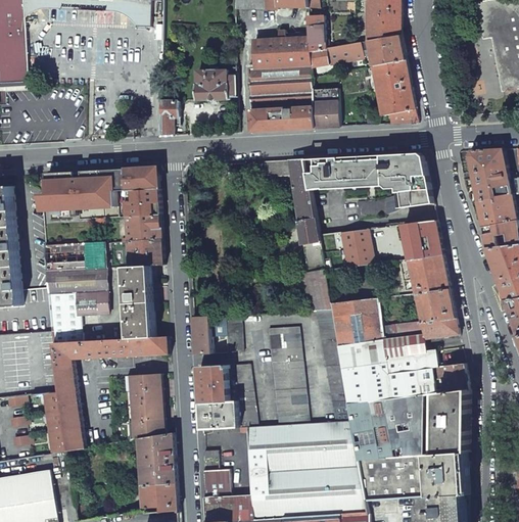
[(0,82),(27,81),(25,45),(22,20),(22,17),(22,13),(32,4),(36,0),(83,0),(83,1),(83,4),(93,5),(93,0),(110,0),(119,0),(134,17),(149,18),(149,0),(0,0),(0,82)]
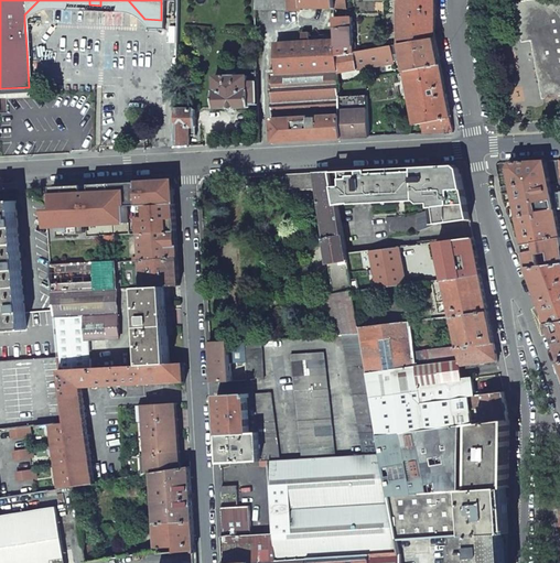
[(39,0),(24,14),(24,19),(27,17),(34,11),(39,10),(42,9),(49,9),(115,11),(120,11),(126,13),(130,14),(135,18),(139,21),(142,24),(143,26),(144,19),(128,0),(119,0),(100,0),(100,6),(89,4),(89,0),(39,0)]
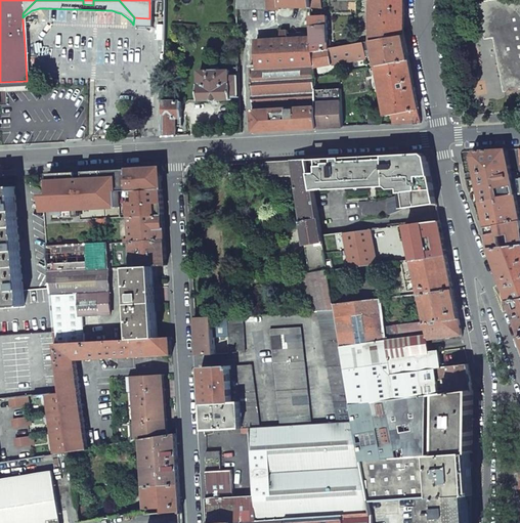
[(231,0),(232,8),(263,8),(264,6),(263,6),(263,0),(231,0)]
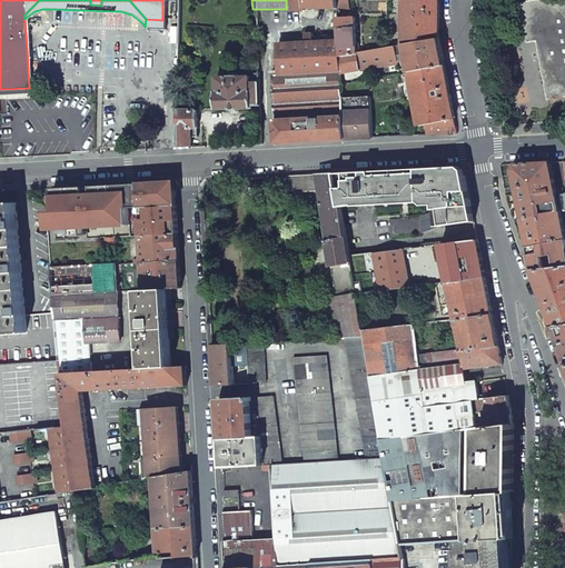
[(399,31),(400,45),(436,39),(435,25),(435,17),(435,0),(399,0),(399,2),(399,31)]
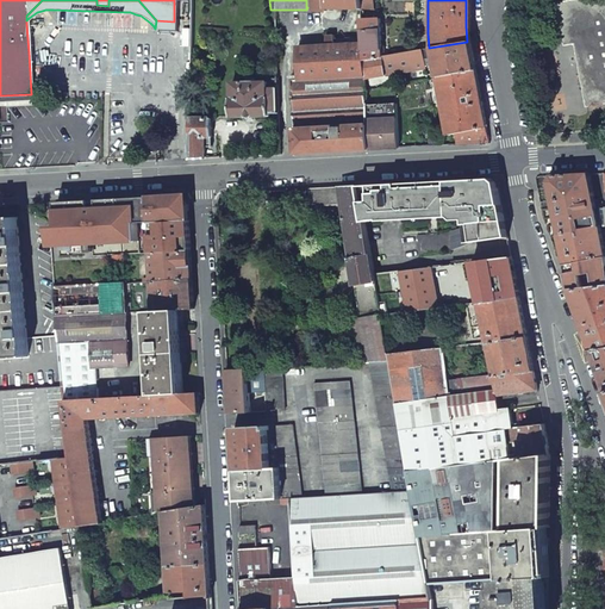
[(563,0),(553,2),(559,45),(571,43),(581,106),(604,101),(604,0),(563,0)]
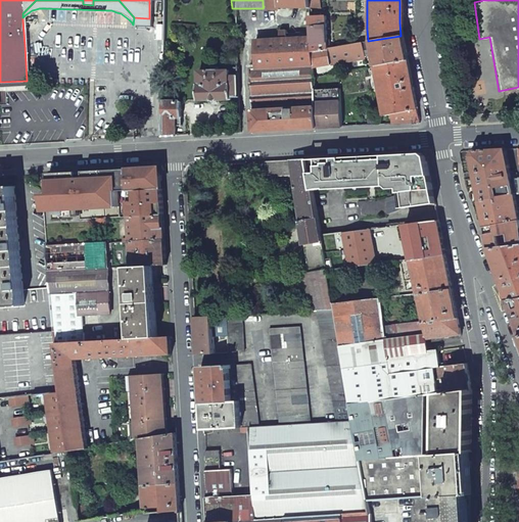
[(323,15),(307,16),(308,36),(309,51),(324,48),(323,15)]
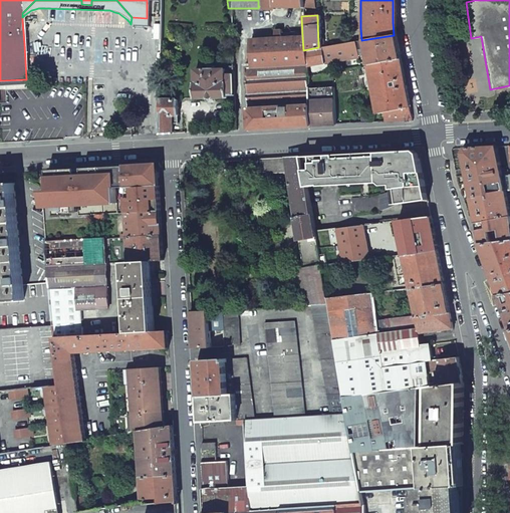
[(247,39),(248,67),(304,64),(303,50),(302,35),(278,37),(278,30),(277,29),(272,29),(271,30),(272,37),(247,39)]
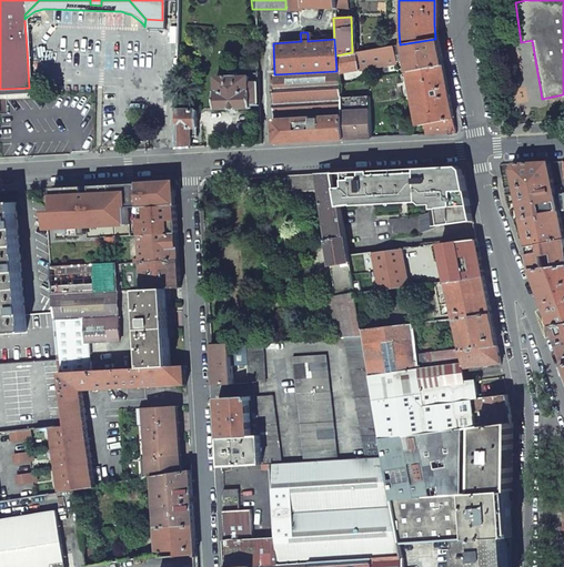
[(435,39),(400,44),(401,53),(404,71),(440,64),(439,57),(435,39)]
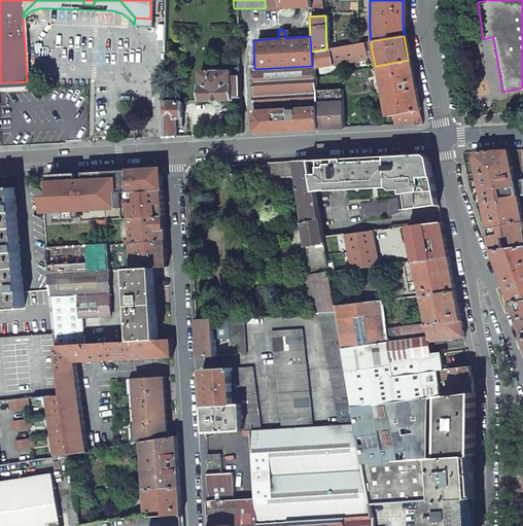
[(326,48),(311,51),(312,66),(312,67),(328,65),(364,59),(362,51),(372,49),(371,41),(326,48)]
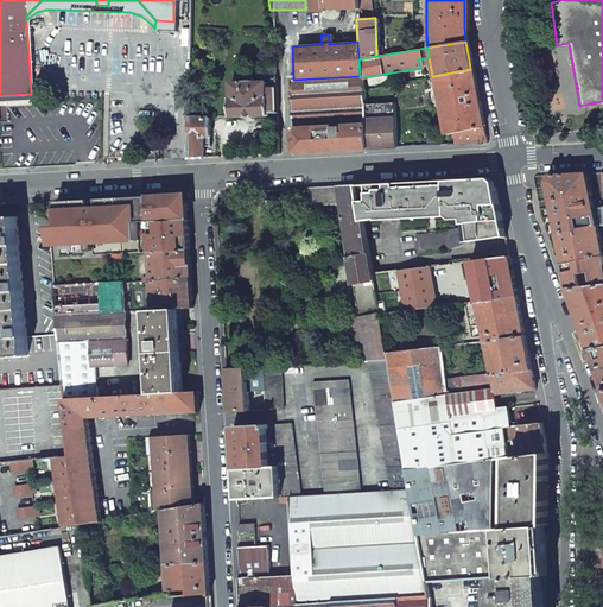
[(432,76),(443,133),(451,132),(481,126),(476,97),(470,69),(432,76)]
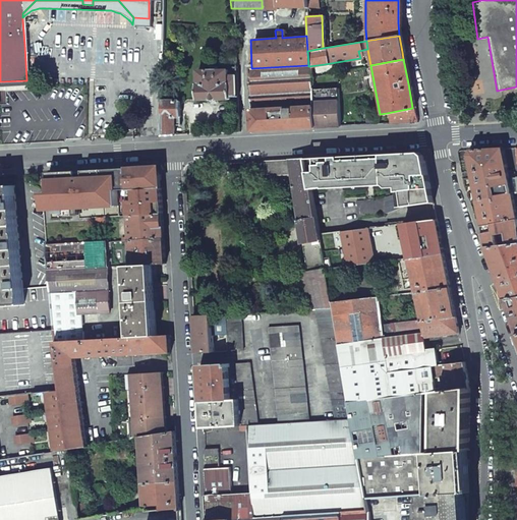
[(251,68),(247,68),(248,108),(310,105),(309,90),(308,67),(308,66),(308,65),(251,68)]
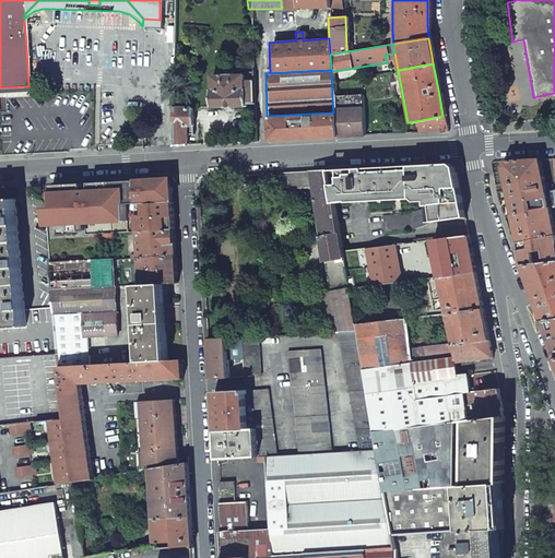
[(207,90),(208,107),(244,106),(244,103),(251,103),(250,76),(243,78),(243,74),(208,75),(209,88),(207,90)]
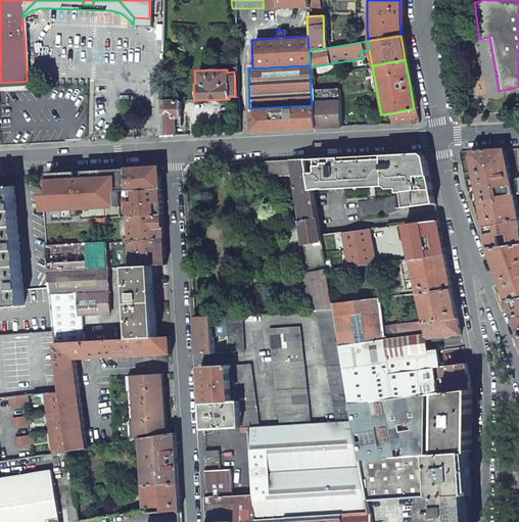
[(312,105),(313,128),(319,128),(338,127),(336,88),(311,90),(312,105)]
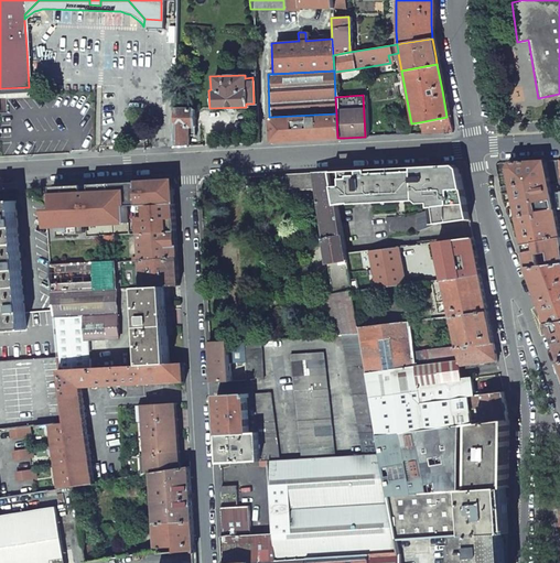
[(172,109),(171,147),(186,145),(186,136),(191,136),(192,110),(172,109)]
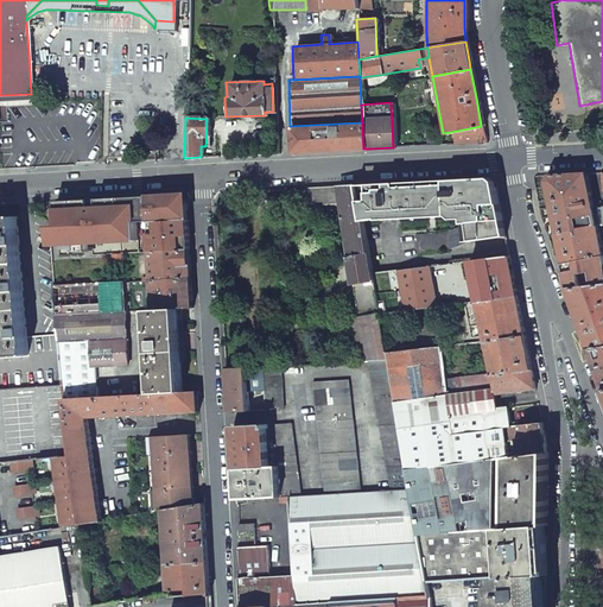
[(362,122),(290,126),(291,152),(343,150),(363,149),(362,122)]
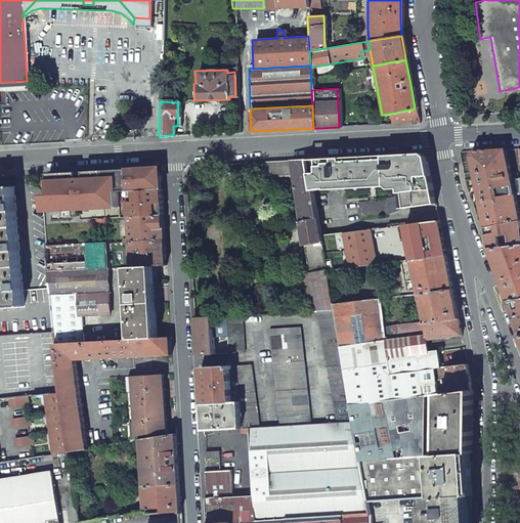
[(415,109),(389,114),(389,124),(418,123),(415,109)]
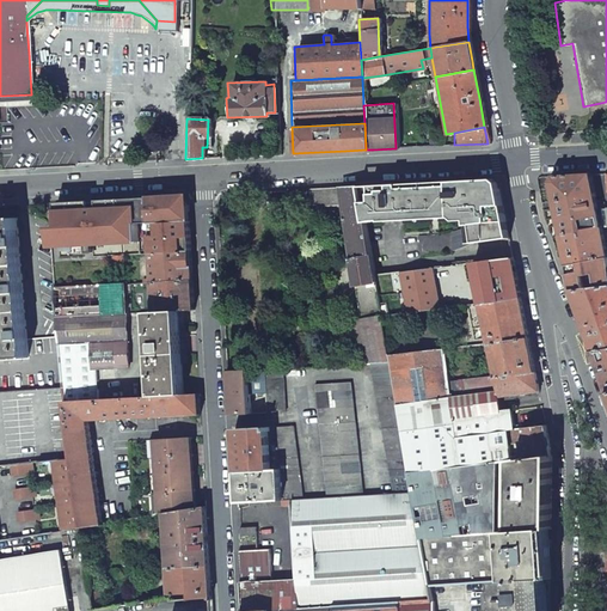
[(587,173),(550,176),(546,183),(550,199),(550,203),(551,207),(557,234),(599,226),(595,209),(592,196),(594,195),(593,191),(592,193),(587,173)]
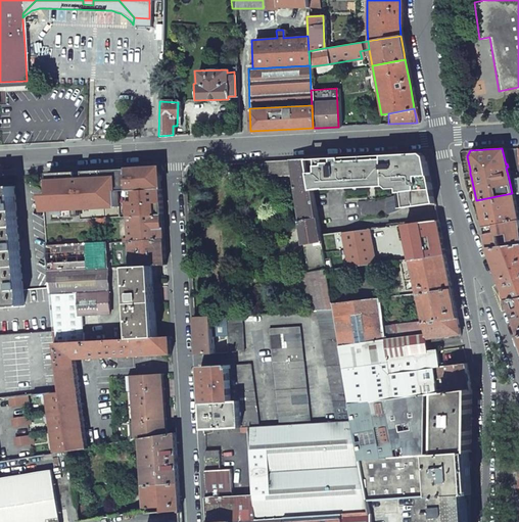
[(322,188),(382,185),(382,184),(394,184),(396,193),(398,207),(402,207),(431,202),(424,160),(414,153),(374,155),(365,155),(303,159),(309,189),(322,188)]
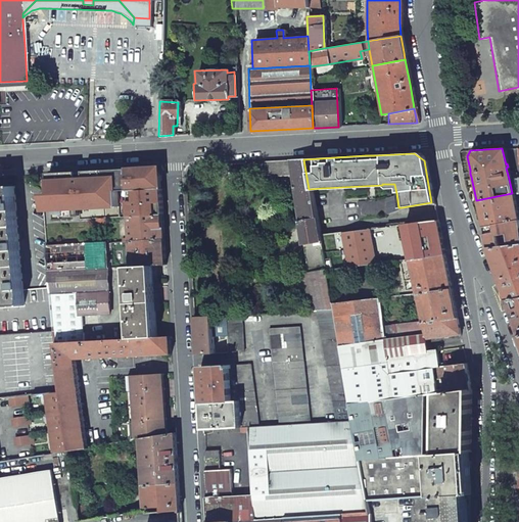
[(262,161),(263,175),(270,175),(270,176),(290,176),(288,159),(262,161)]
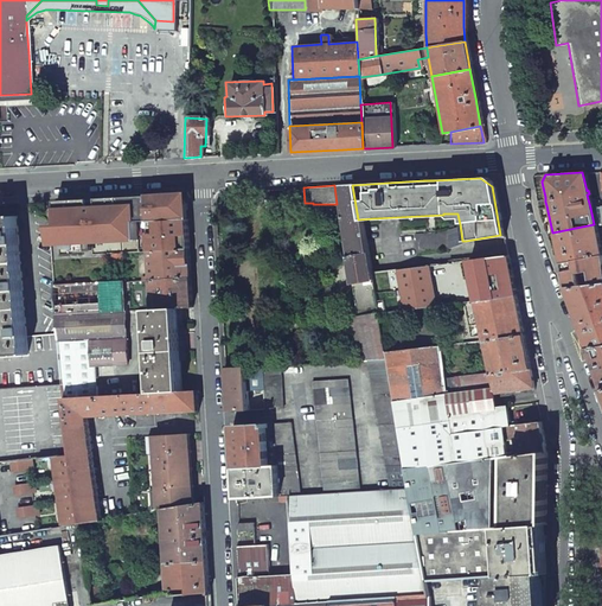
[(352,185),(334,185),(337,204),(350,284),(369,281),(367,273),(358,219),(352,185)]
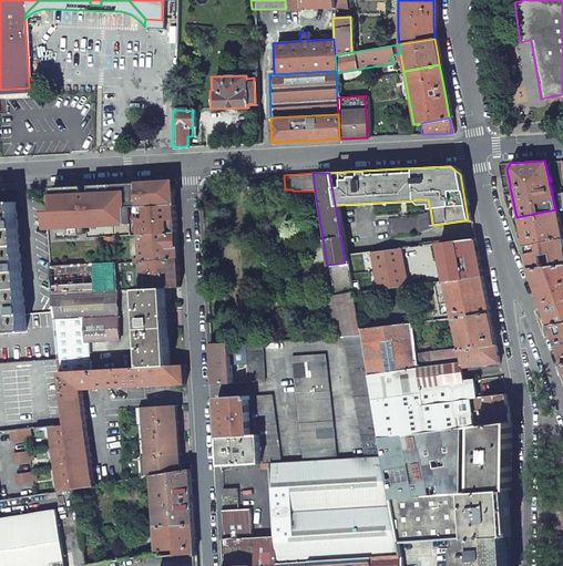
[(172,205),(171,188),(163,181),(128,183),(77,185),(41,187),(48,265),(92,263),(96,263),(95,236),(126,235),(125,214),(125,208),(135,207),(172,205)]
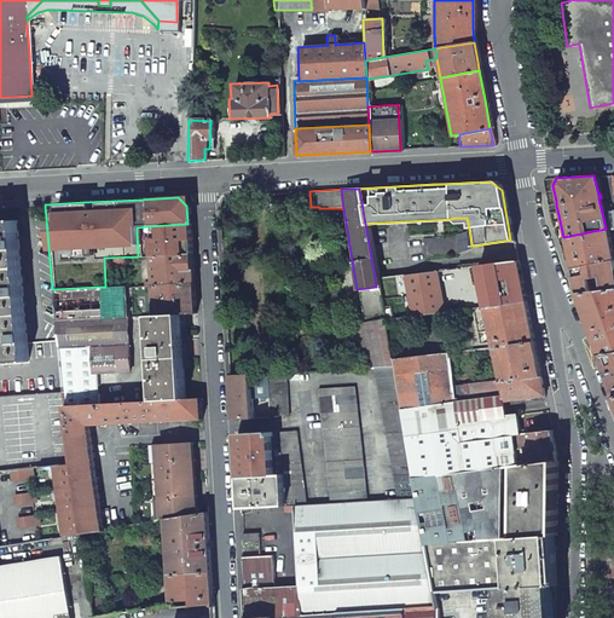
[(0,363),(24,362),(23,342),(13,219),(0,220),(0,363)]
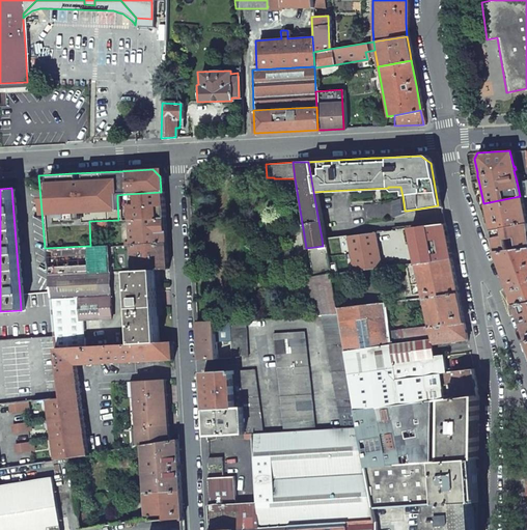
[(127,194),(128,220),(163,219),(162,205),(161,192),(127,194)]
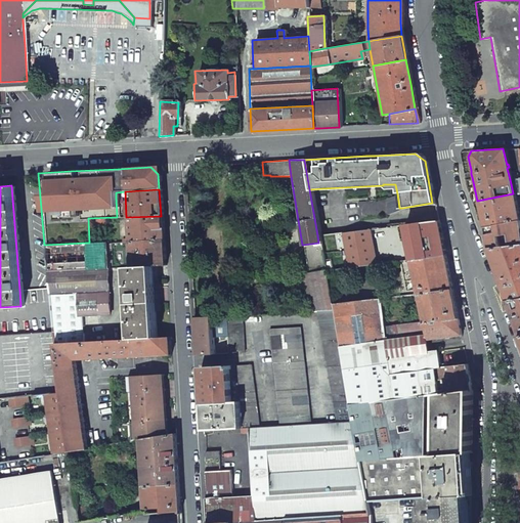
[(355,218),(380,217),(402,208),(399,208),(397,193),(378,200),(354,202),(355,218)]
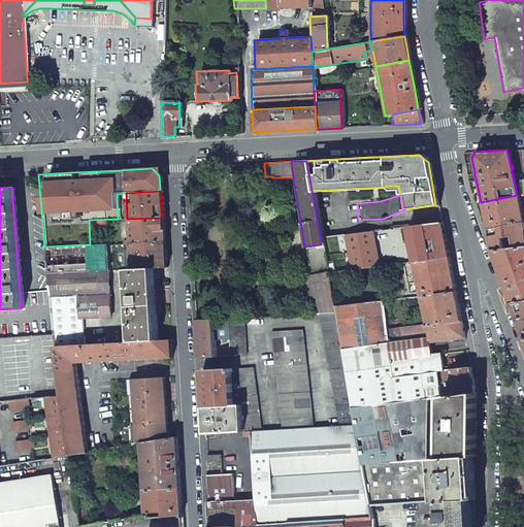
[(517,195),(481,202),(484,218),(484,221),(485,228),(503,225),(522,221),(517,195)]
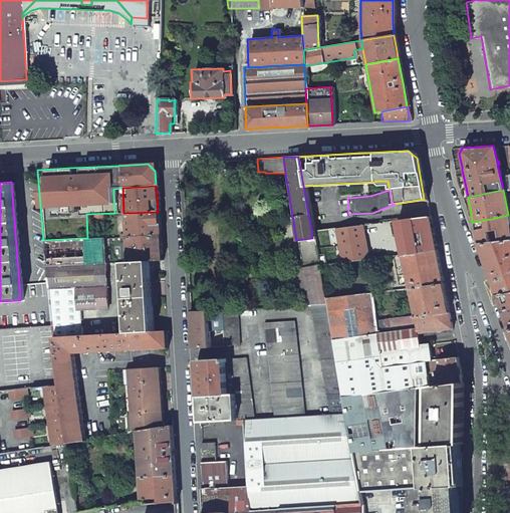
[(124,234),(124,236),(159,235),(158,223),(158,212),(123,213),(124,231),(121,231),(121,234),(124,234)]
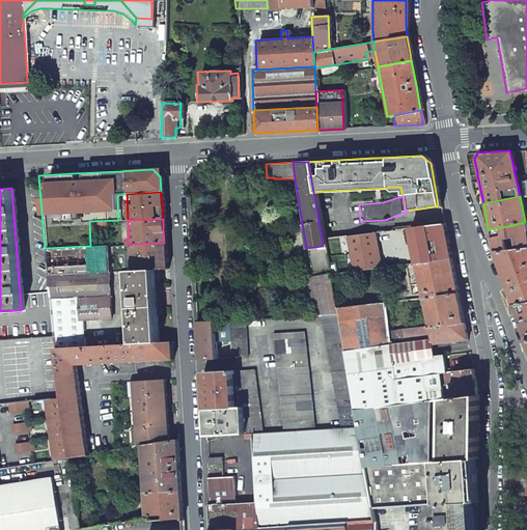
[(526,221),(525,222),(506,226),(507,235),(490,239),(492,251),(493,252),(526,247),(526,221)]
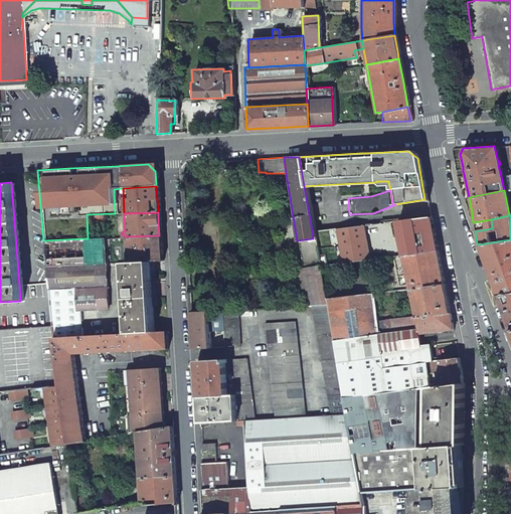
[(429,217),(395,221),(401,254),(435,250),(434,244),(429,217)]
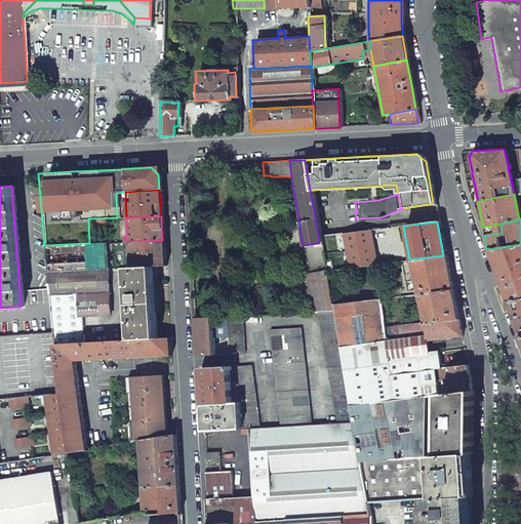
[(501,224),(482,227),(484,233),(484,236),(502,233),(501,224)]
